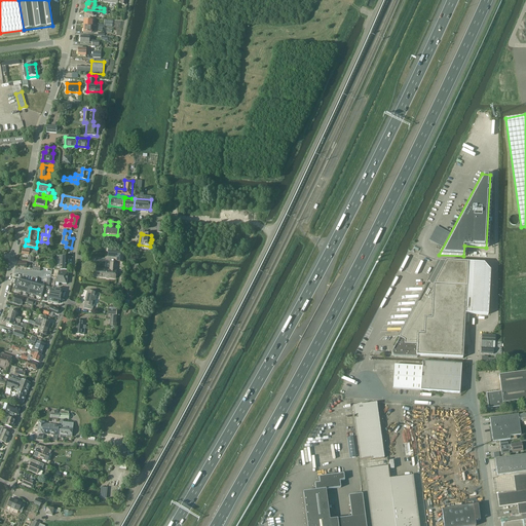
[(63,269),(69,269),(69,257),(61,257),(61,259),(58,258),(58,267),(61,267),(61,269),(63,269)]
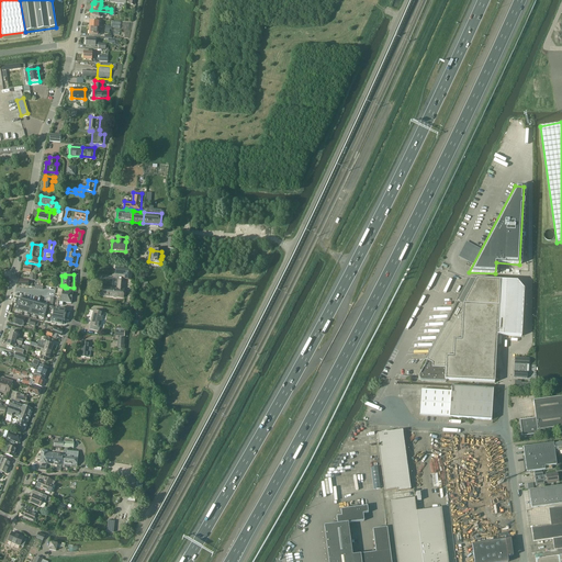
[(425,360),(427,361),(419,375),(418,378),(419,379),(419,380),(420,380),(422,381),(423,381),(424,381),(445,382),(446,382),(446,381),(446,380),(494,383),(497,335),(521,337),(524,289),(517,281),(470,279),(470,280),(468,279),(456,303),(425,360)]
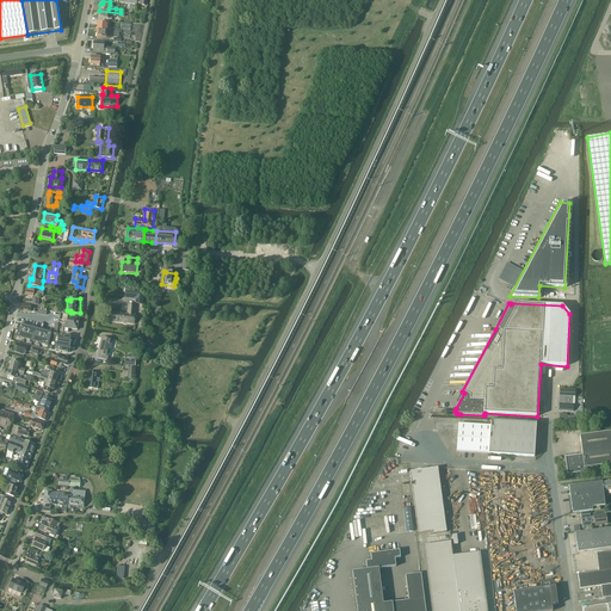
[(135,314),(134,314),(135,306),(129,304),(128,314),(111,312),(111,321),(123,322),(124,323),(125,323),(127,323),(134,323),(135,314)]
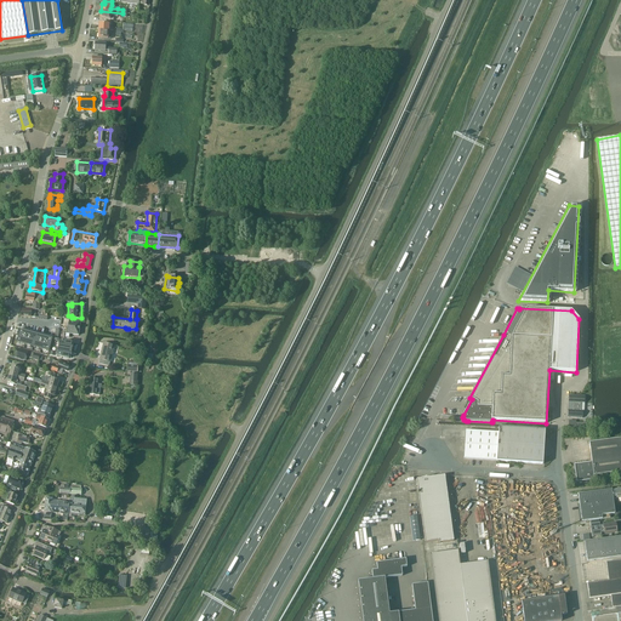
[(66,334),(66,337),(69,337),(69,334),(79,335),(80,323),(69,320),(68,334),(66,334)]
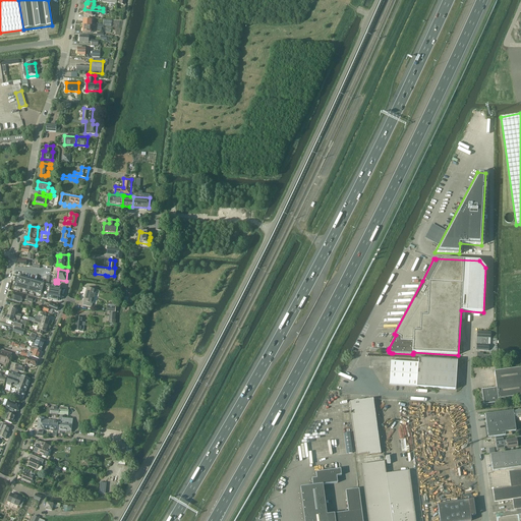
[(17,277),(14,287),(20,289),(23,279),(17,277)]
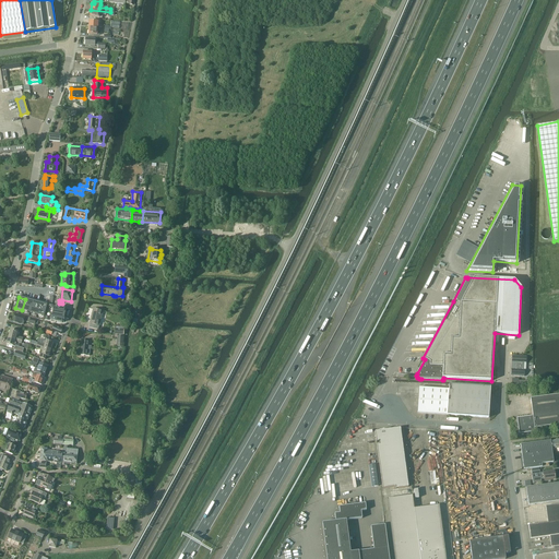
[(25,299),(22,310),(30,312),(33,301),(25,299)]
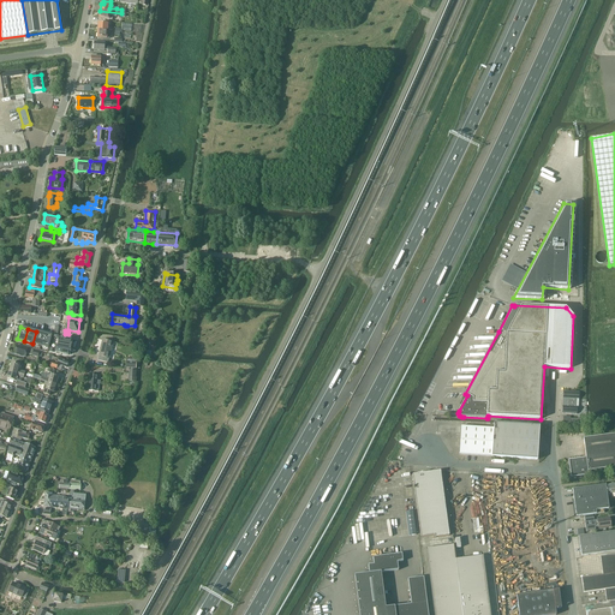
[(36,332),(33,344),(41,346),(45,333),(36,332)]
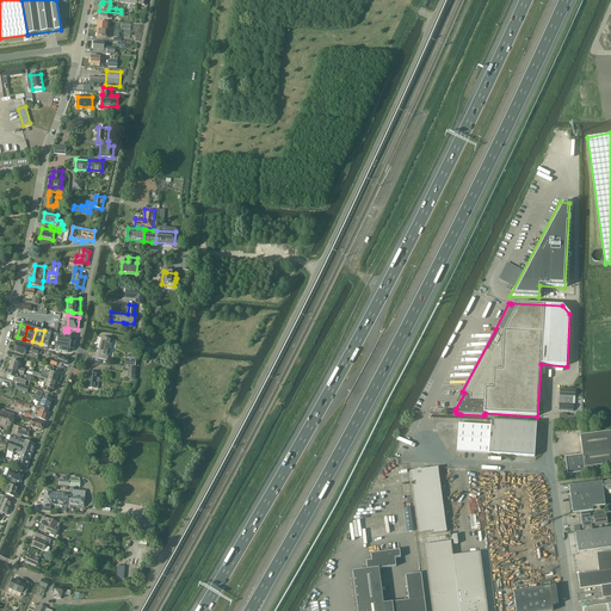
[(44,331),(41,344),(48,346),(51,333),(44,331)]
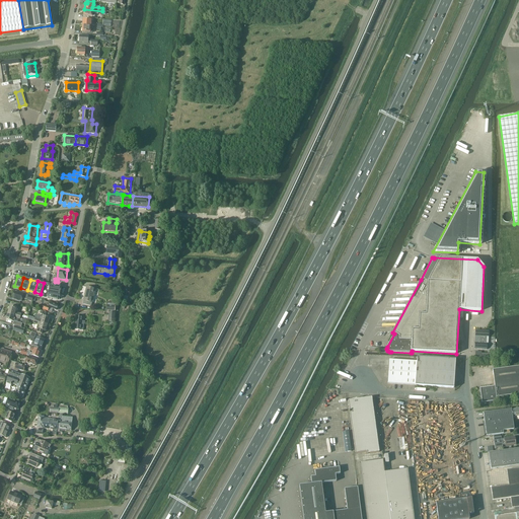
[(50,285),(49,291),(60,293),(62,288),(60,287),(60,286),(55,285),(54,286),(50,285)]
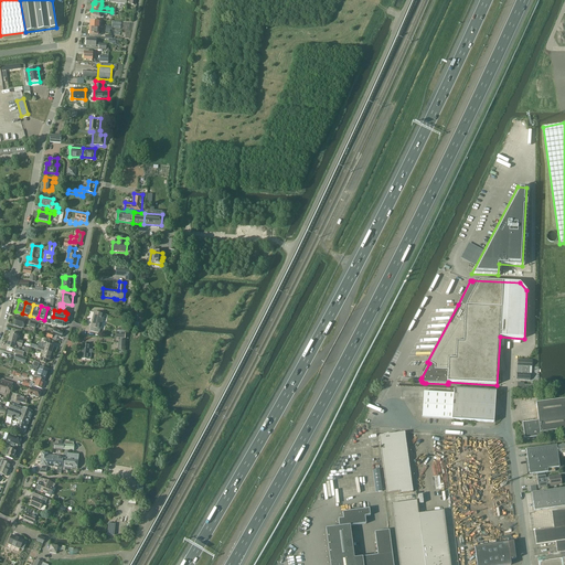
[(91,331),(99,333),(104,315),(94,312),(91,327),(92,327),(91,331)]
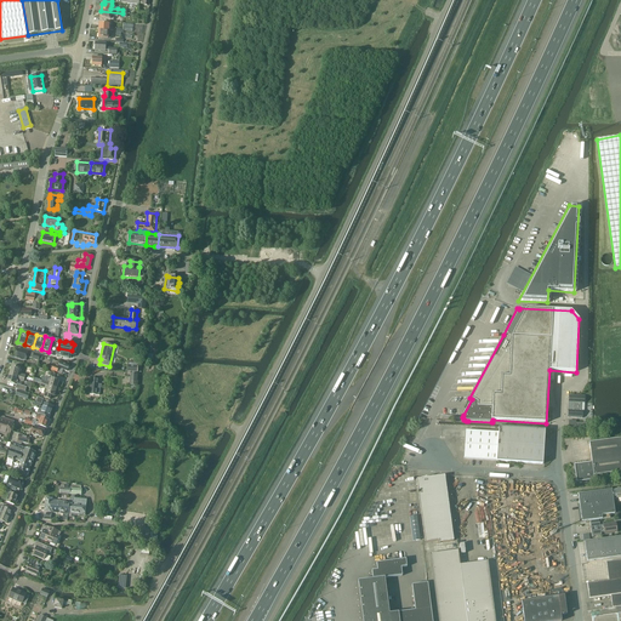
[(58,348),(57,355),(62,357),(62,358),(69,359),(69,358),(70,358),(72,351),(58,348)]
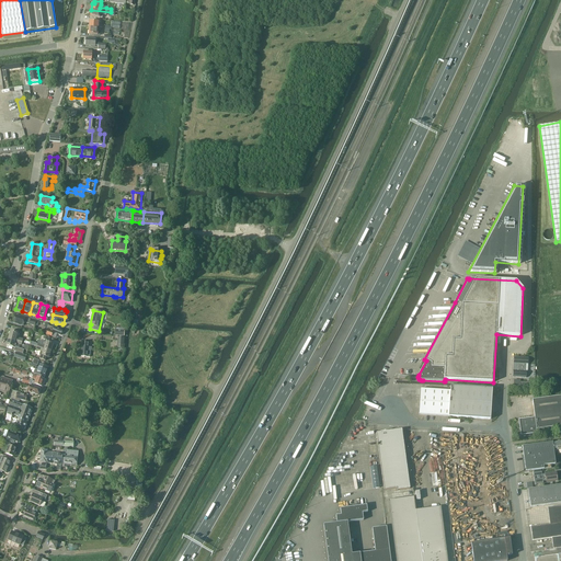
[(30,324),(35,327),(36,321),(15,316),(13,323),(24,325),(24,322),(30,324)]
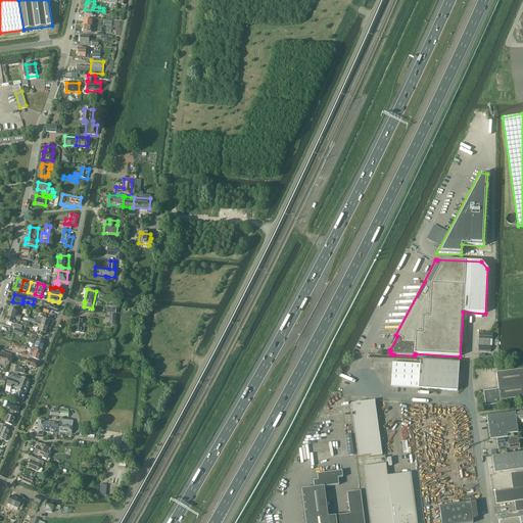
[(50,310),(57,313),(58,307),(51,304),(50,305),(45,303),(44,305),(44,307),(42,312),(48,314),(50,310)]
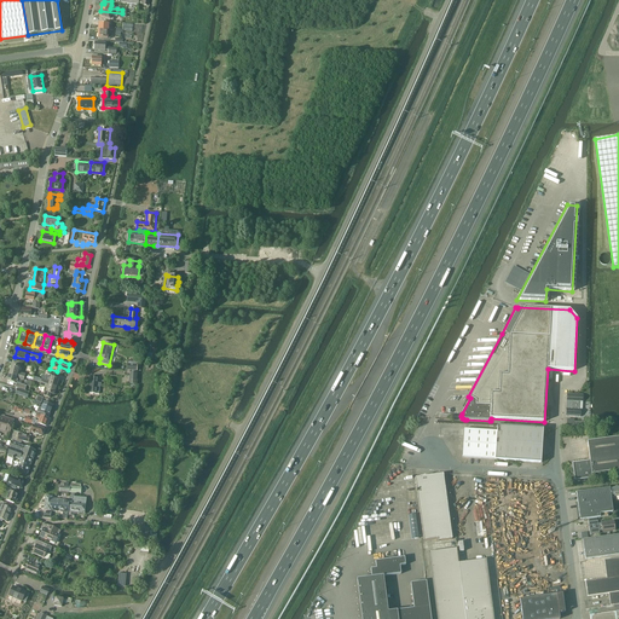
[(127,370),(137,371),(138,365),(138,360),(128,359),(127,364),(127,370)]
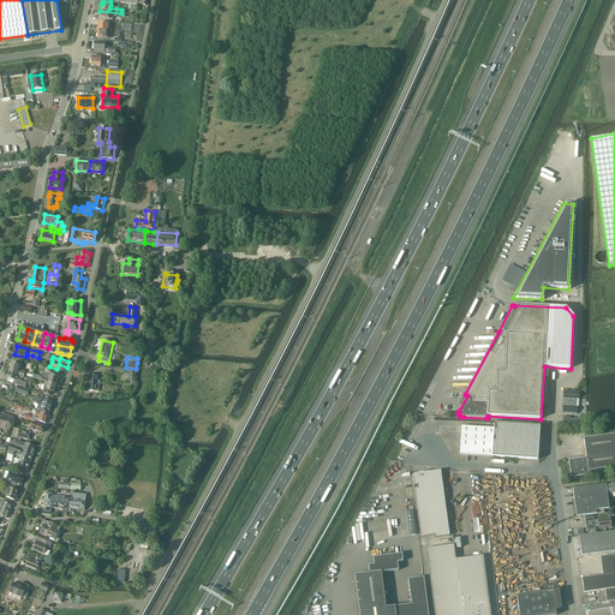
[(12,363),(10,370),(24,375),(25,372),(18,370),(19,365),(12,363)]
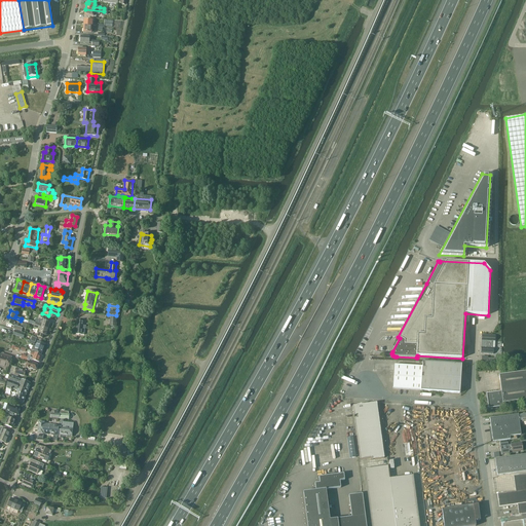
[(8,316),(6,324),(12,326),(13,326),(14,322),(19,324),(20,324),(21,321),(8,316)]
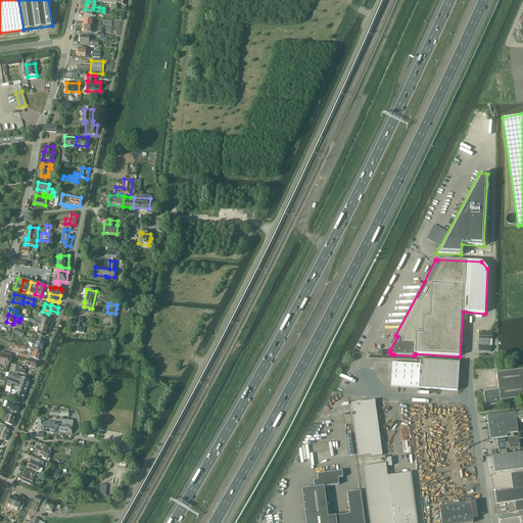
[(36,321),(35,323),(48,327),(50,321),(43,319),(39,318),(38,322),(36,321)]
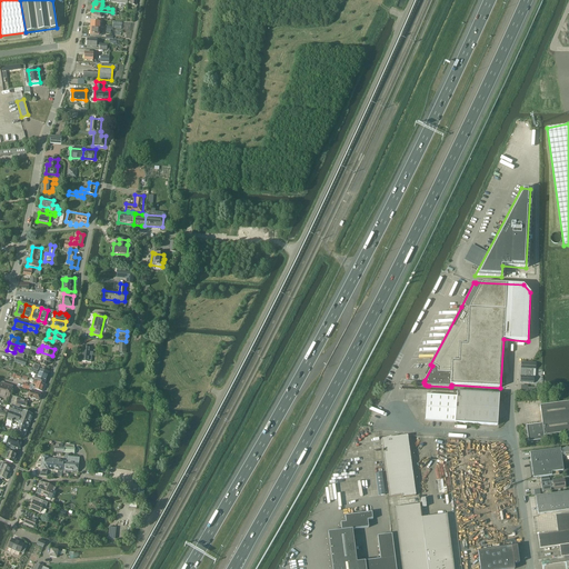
[(82,361),(89,361),(89,362),(91,362),(91,356),(92,356),(92,352),(90,352),(90,351),(90,347),(85,346),(82,361)]
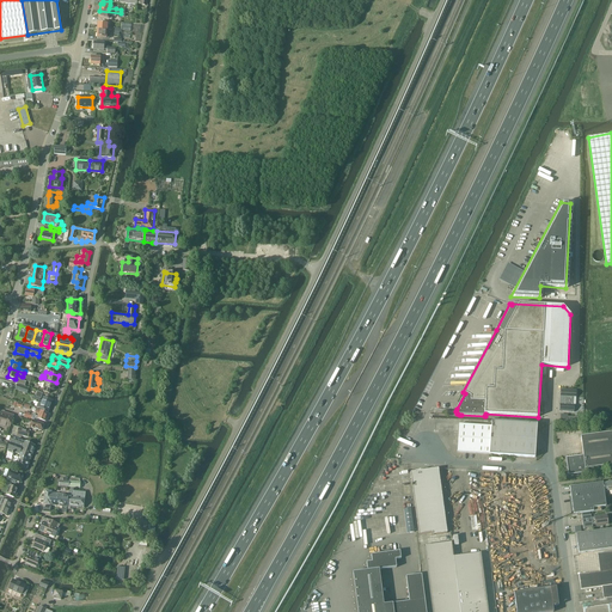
[(43,387),(44,387),(43,391),(49,393),(50,390),(54,391),(54,390),(55,390),(56,387),(55,387),(55,386),(56,383),(41,379),(40,381),(44,383),(43,387)]
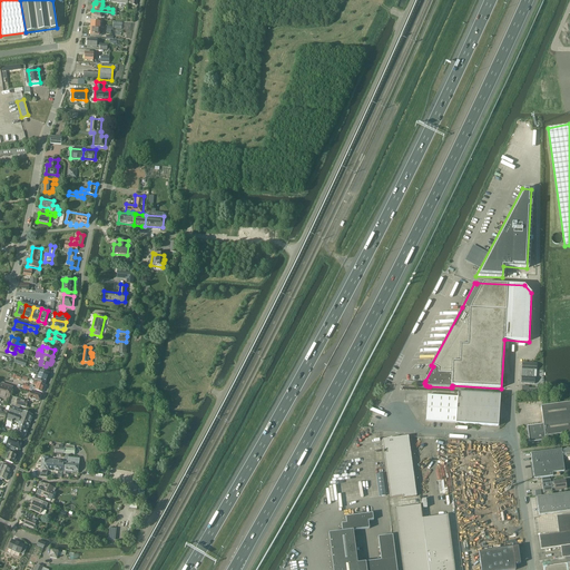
[(534,370),(537,370),(538,364),(522,363),(521,383),(536,384),(536,377),(533,377),(534,370)]
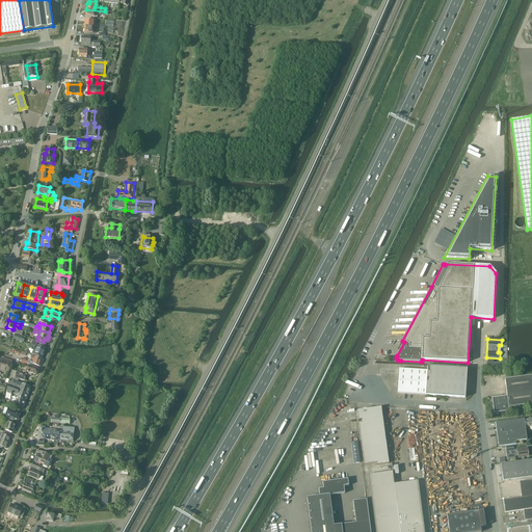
[(32,354),(43,357),(46,348),(38,345),(35,351),(33,350),(32,354)]
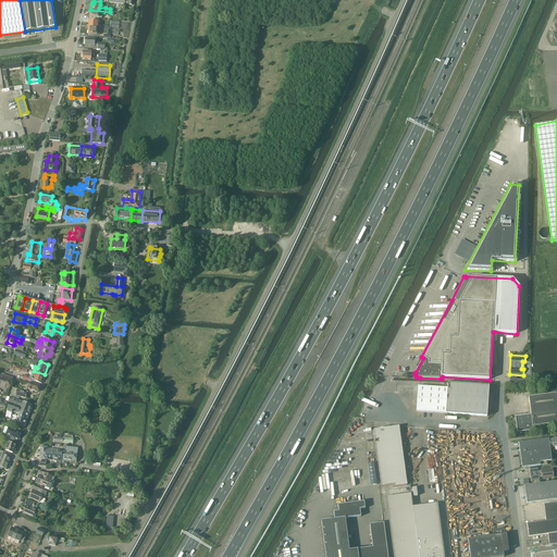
[(23,375),(22,380),(28,381),(29,381),(31,381),(34,382),(34,381),(41,383),(45,376),(37,373),(37,374),(34,373),(33,376),(35,378),(35,379),(32,378),(23,375)]
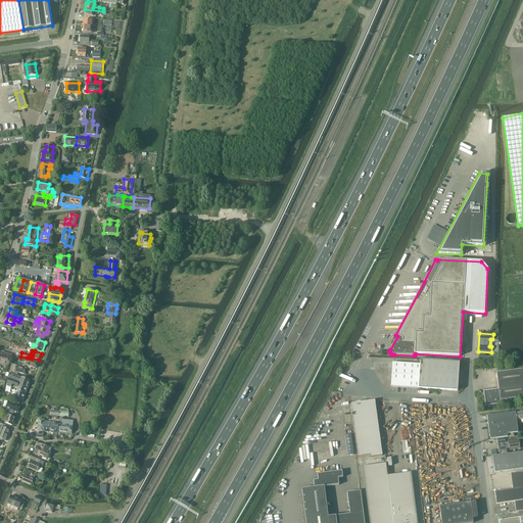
[(0,364),(8,367),(11,358),(0,353),(0,362),(0,363),(0,362),(0,364)]
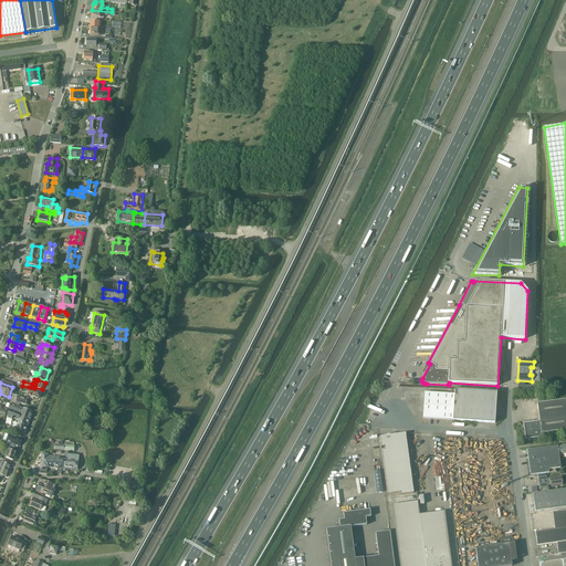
[(39,398),(41,391),(30,388),(28,396),(39,398)]
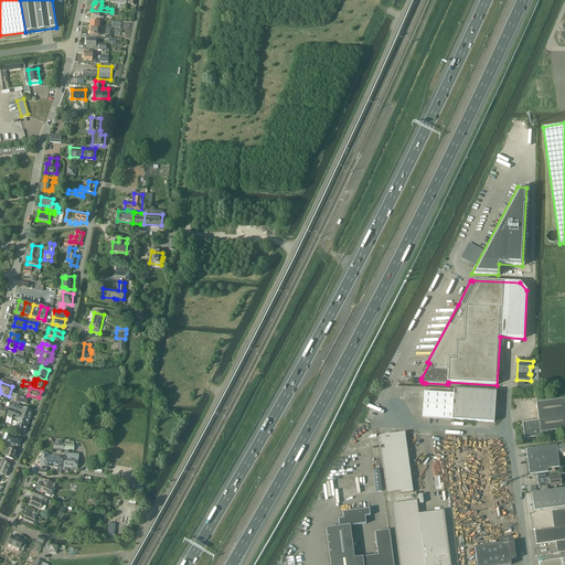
[(454,393),(452,419),(494,423),(497,392),(455,388),(454,393)]
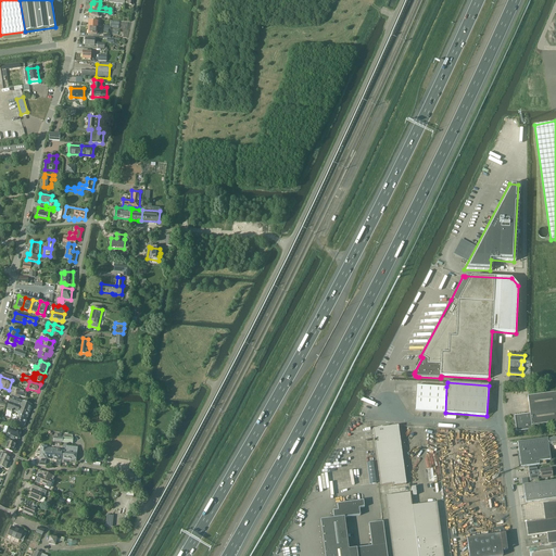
[(416,411),(445,413),(446,387),(418,386),(416,411)]
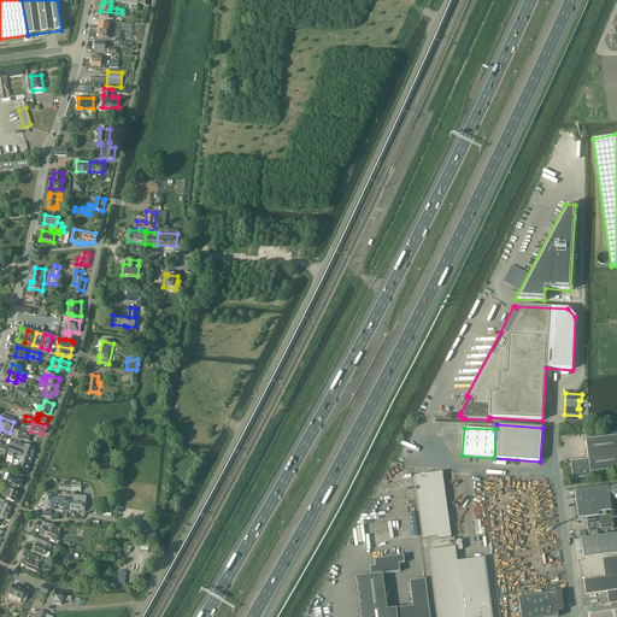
[(22,439),(29,441),(30,435),(23,433),(23,432),(12,429),(11,434),(10,434),(9,438),(22,441),(22,439)]
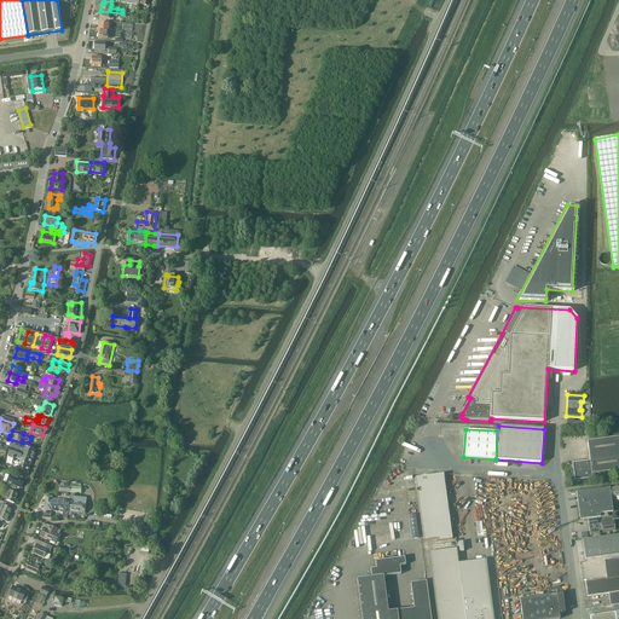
[(593,479),(593,474),(618,470),(618,437),(586,441),(590,461),(585,462),(583,460),(580,461),(582,462),(572,463),(574,481),(593,479)]
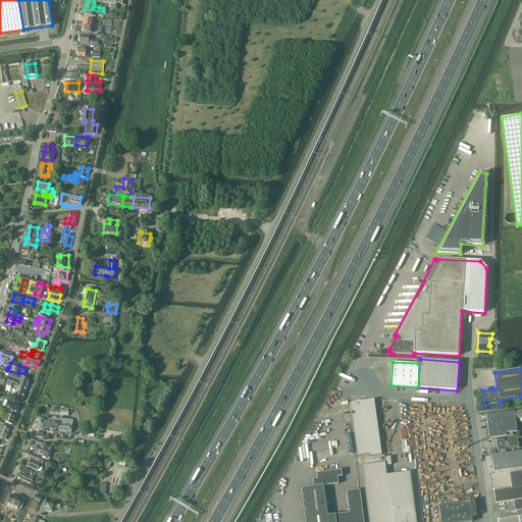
[(9,372),(8,376),(9,376),(20,380),(18,385),(27,388),(30,379),(21,376),(9,372)]
